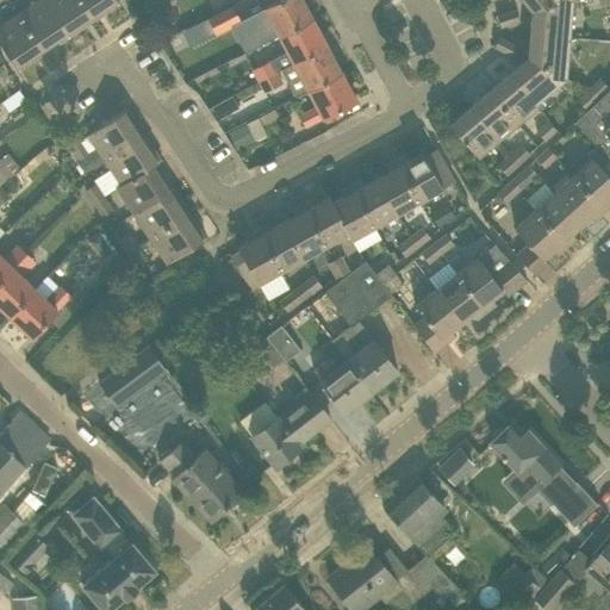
[(44,0),(37,0),(18,14),(44,53),(69,36),(44,0)]
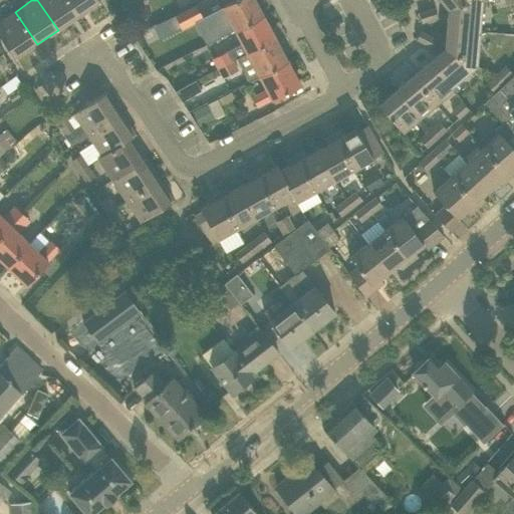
[(68,0),(37,0),(58,30),(79,16),(68,0)]
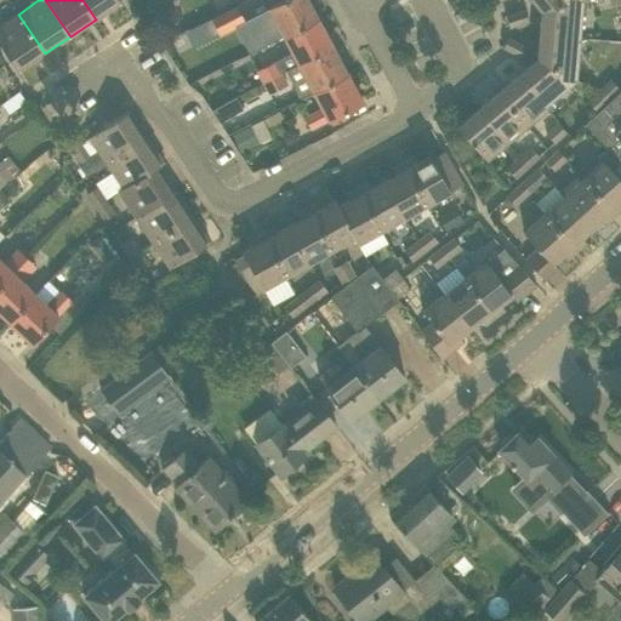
[(83,0),(96,20),(121,3),(119,0),(83,0)]
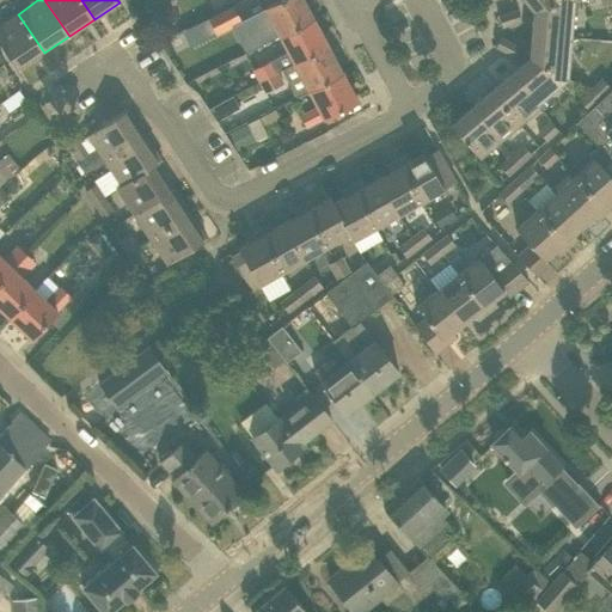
[(312,17),(304,0),(280,0),(248,17),(254,29),(270,20),(277,35),(312,17)]
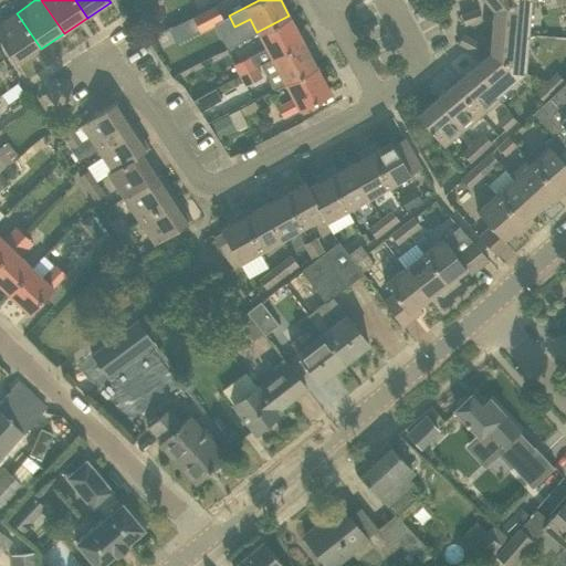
[(522,0),(485,0),(492,8),(494,9),(522,0)]
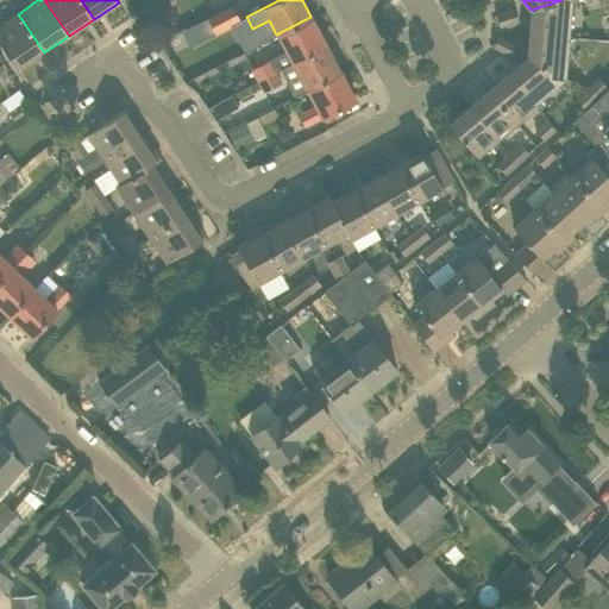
[(562,0),(532,10),(529,33),(569,37),(571,0),(562,0)]
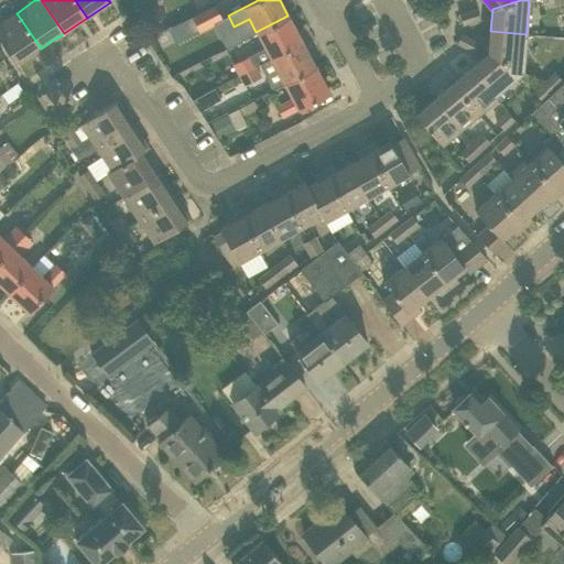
[(221,15),(216,4),(196,15),(201,26),(221,15)]
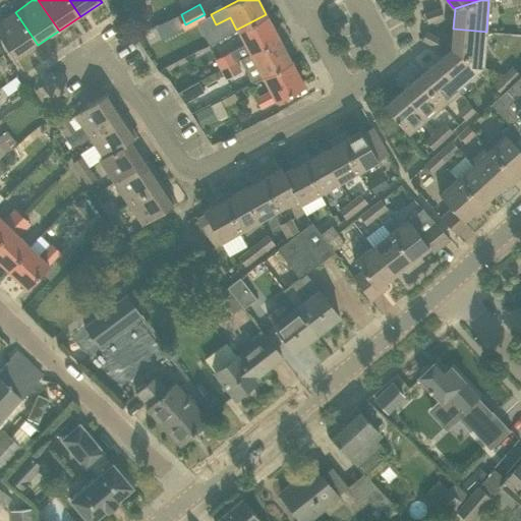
[(441,8),(430,11),(424,13),(427,22),(444,17),(441,8)]
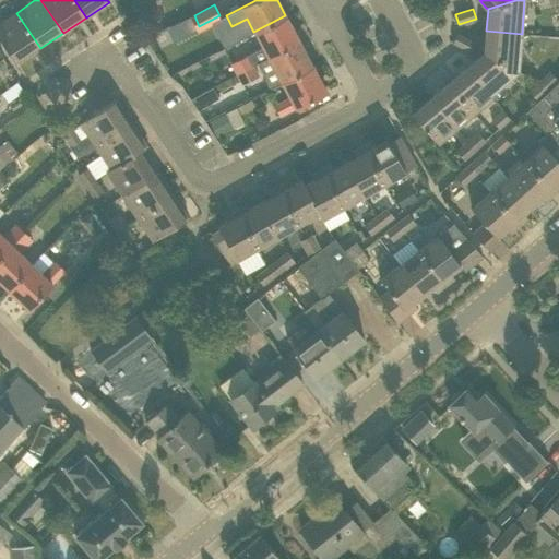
[(0,23),(0,38),(16,64),(40,48),(16,13),(0,23)]
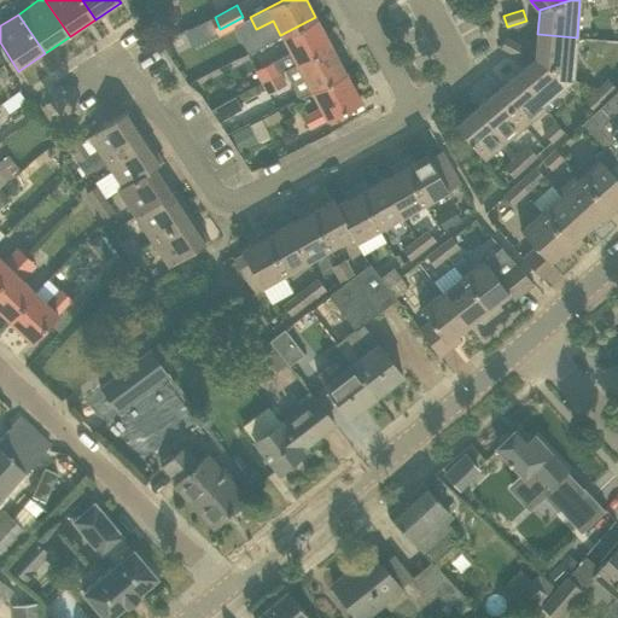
[(262,82),(281,71),(283,70),(285,69),(331,45),(315,17),(280,35),(290,53),(256,70),(262,82)]
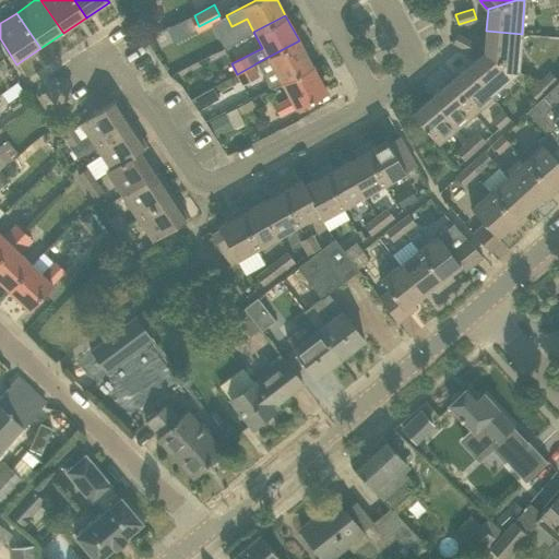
[(519,70),(522,34),(486,31),(484,50),(484,52),(519,70)]
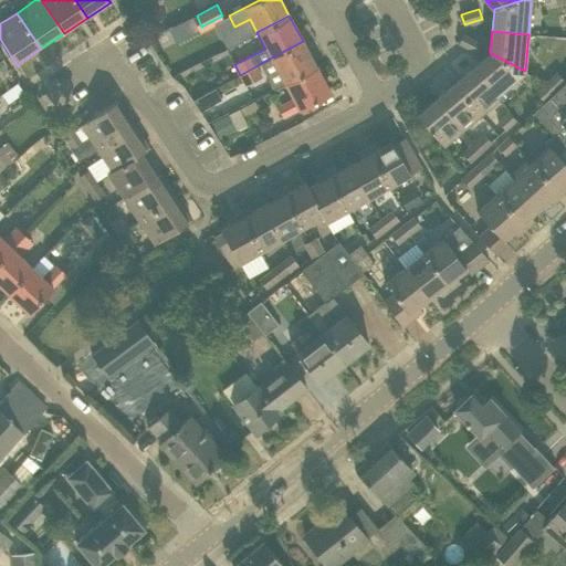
[(459,43),(464,46),(474,52),(480,42),(463,34),(459,43)]
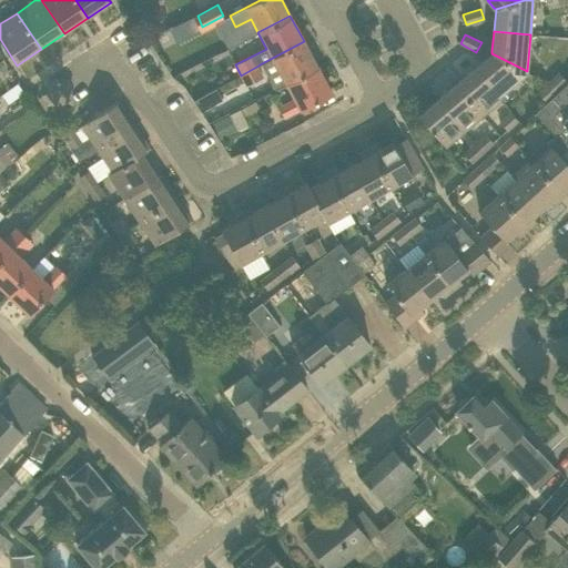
[(262,63),(275,89),(285,83),(317,67),(304,41),(262,63)]
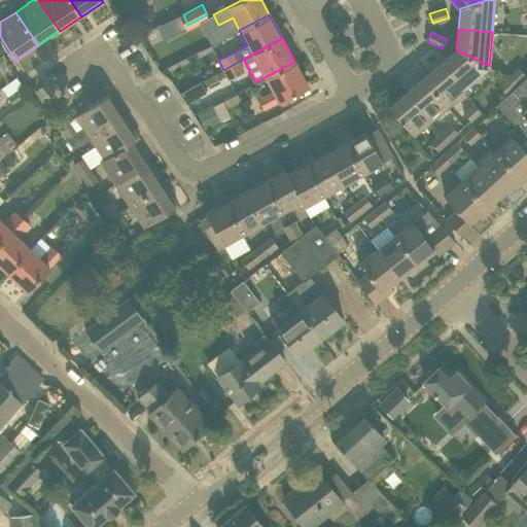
[(456,49),(454,51),(441,63),(462,89),(489,66),(456,49)]
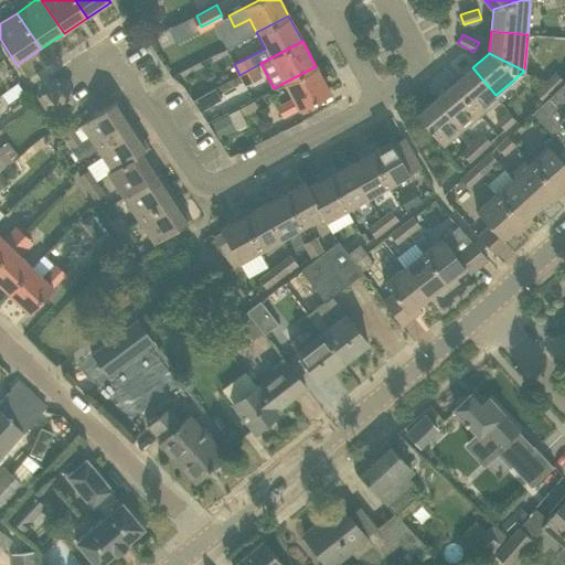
[(240,75),(243,83),(245,85),(263,75),(257,65),(240,75)]
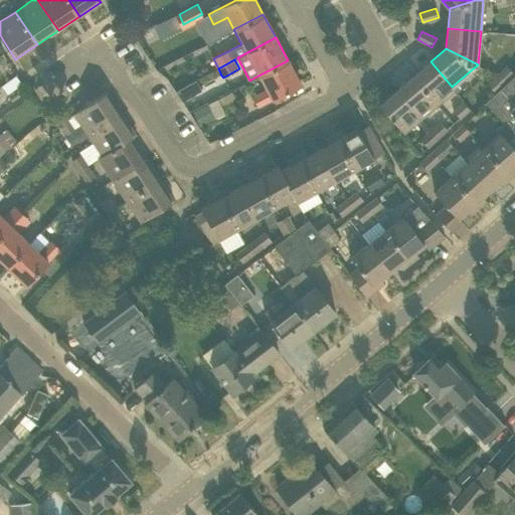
[(266,90),(260,93),(252,97),(258,107),(301,84),(288,60),(259,75),(266,90)]
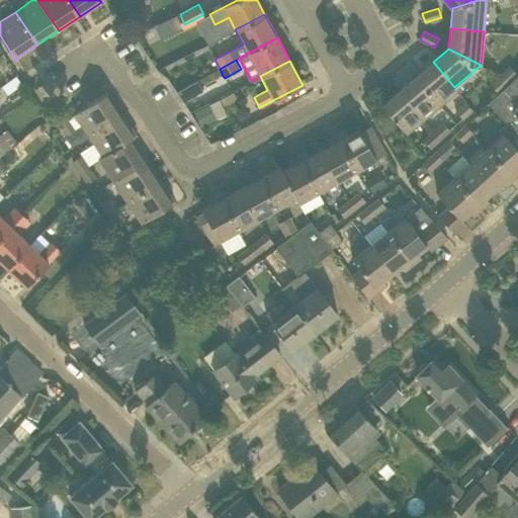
[(457,90),(454,87),(433,62),(416,76),(440,104),(457,90)]
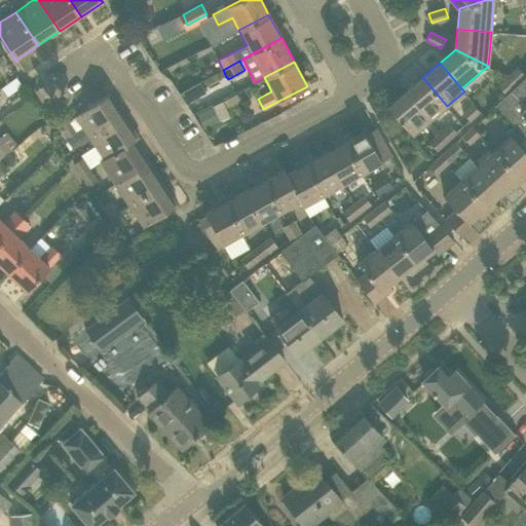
[(508,76),(516,85),(525,76),(517,67),(508,76)]
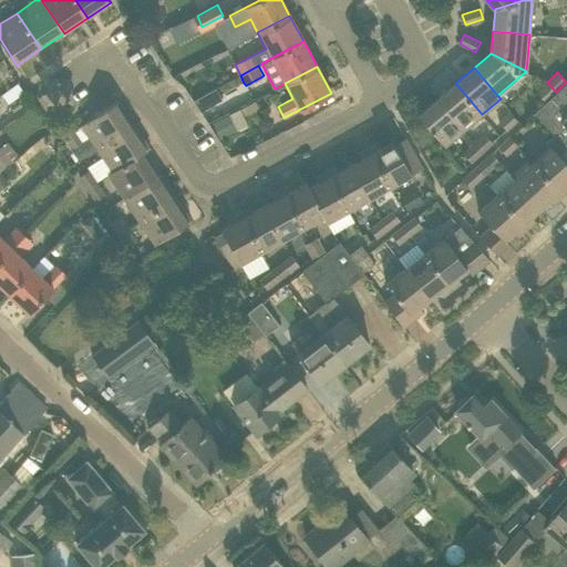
[(566,81),(566,82),(556,92),(546,102),(545,101),(534,112),(554,134),(562,143),(564,141),(566,137),(566,81)]
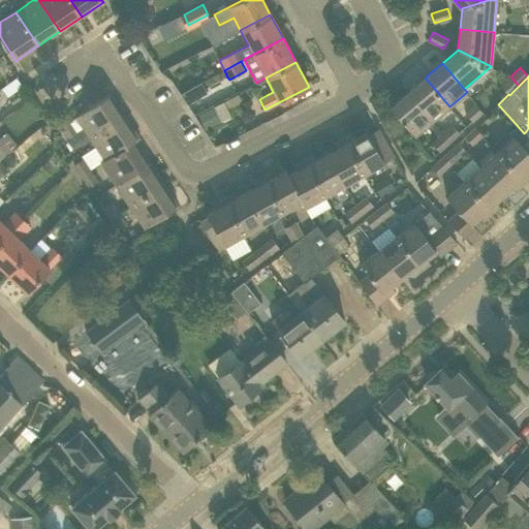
[(519,86),(510,76),(501,87),(508,94),(509,95),(519,86)]
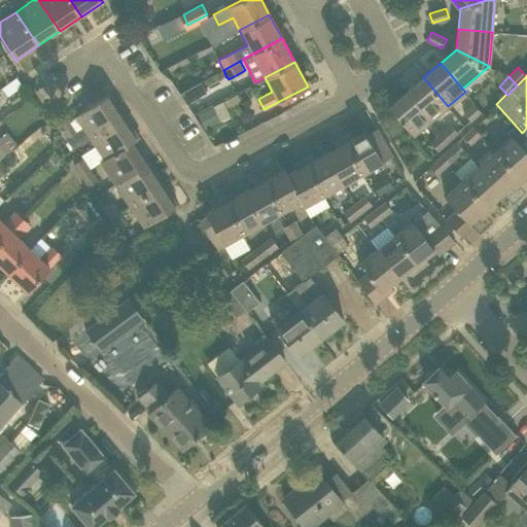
[(406,92),(430,121),(448,106),(423,77),(406,92)]
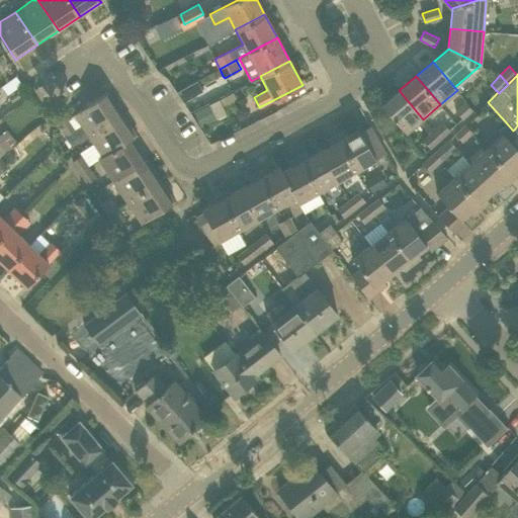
[(178,90),(184,100),(204,89),(198,78),(178,90)]
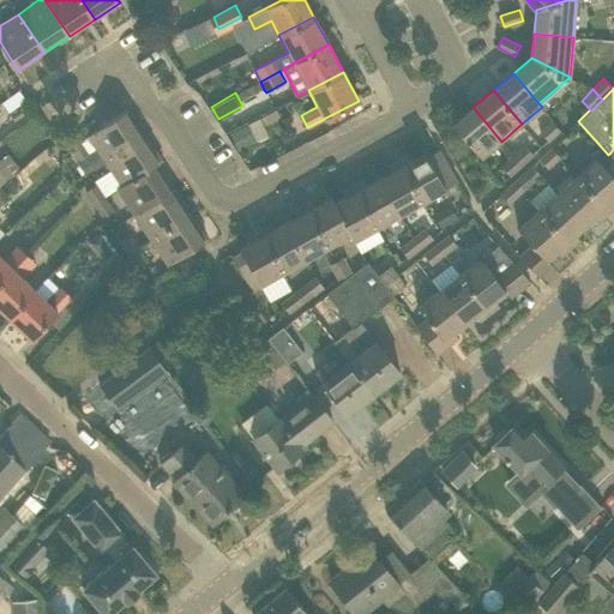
[(501,142),(473,107),(452,125),(482,158),(501,142)]
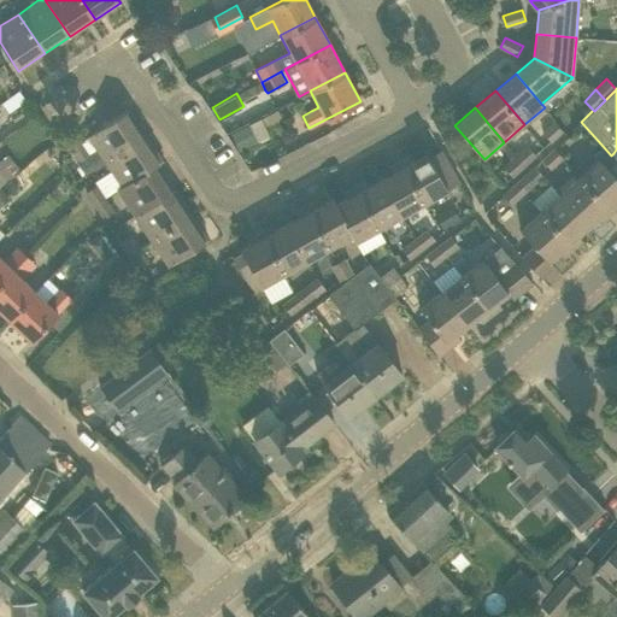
[(89,153),(98,147),(106,162),(146,135),(128,110),(89,135),(81,141),(89,153)]
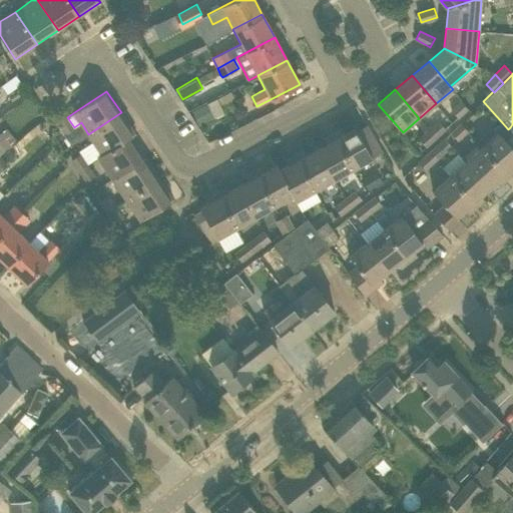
[(451,110),(458,117),(468,109),(461,100),(451,110)]
